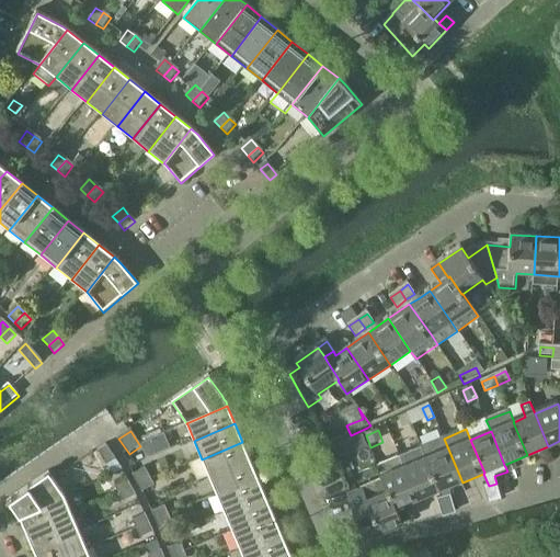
[(170,451),(163,435),(140,445),(147,461),(170,451)]
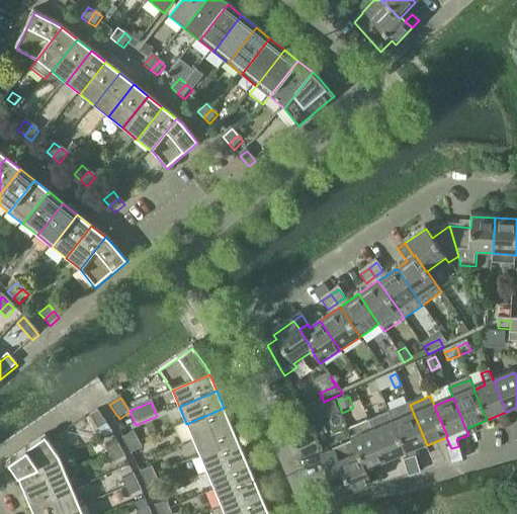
[(340,414),(335,403),(325,407),(330,418),(340,414)]
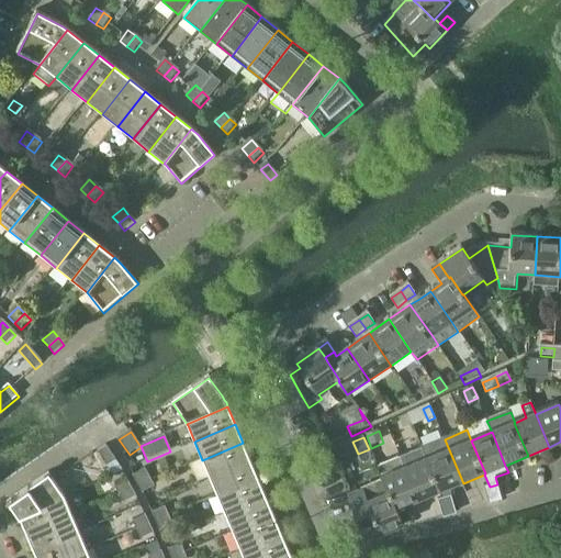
[(451,488),(463,483),(445,439),(422,449),(440,492),(444,500),(452,498),(451,488)]
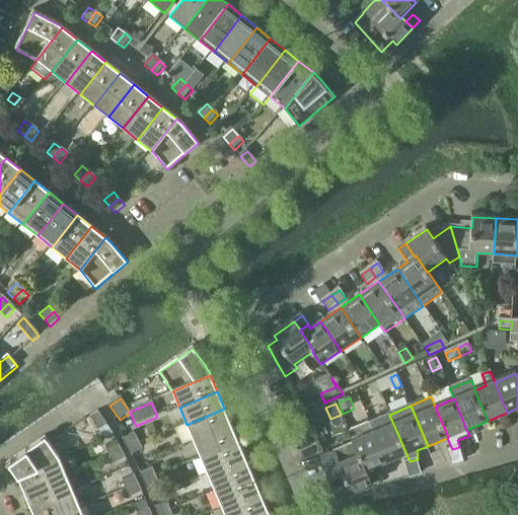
[(187,425),(194,441),(232,426),(224,409),(187,425)]
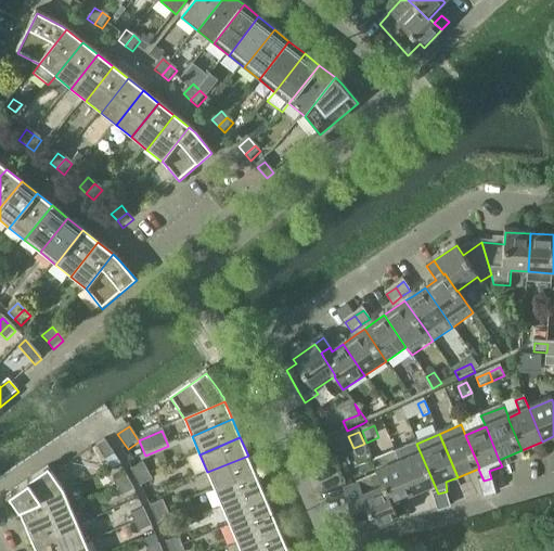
[(107,461),(115,456),(105,443),(98,448),(107,461)]
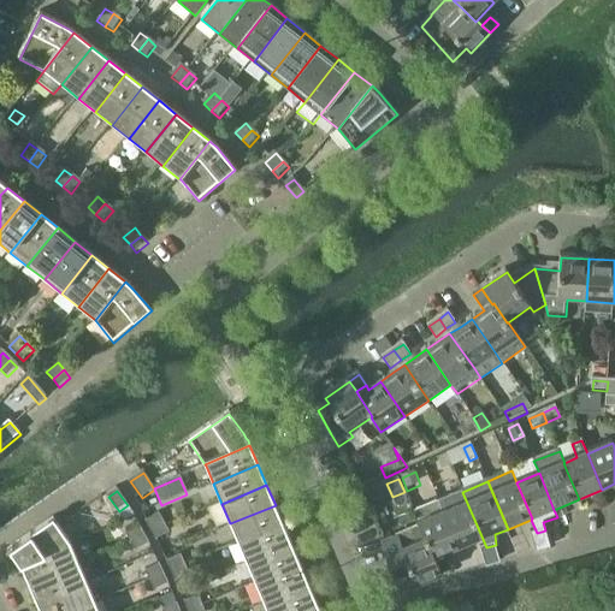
[(483,539),(462,492),(439,503),(459,549),(483,539)]
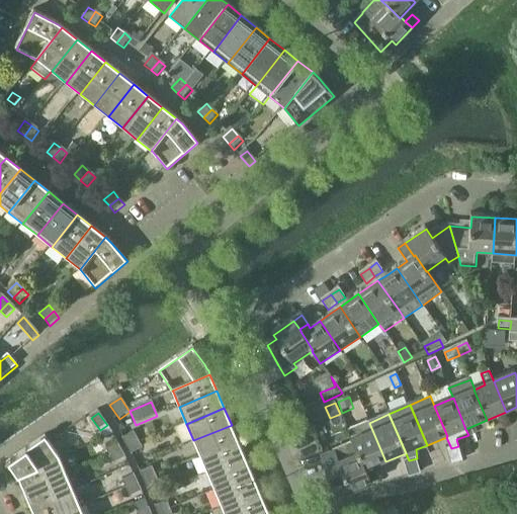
[(351,440),(352,443),(357,453),(359,453),(372,485),(380,481),(374,466),(385,461),(369,423),(349,431),(352,440),(351,440)]
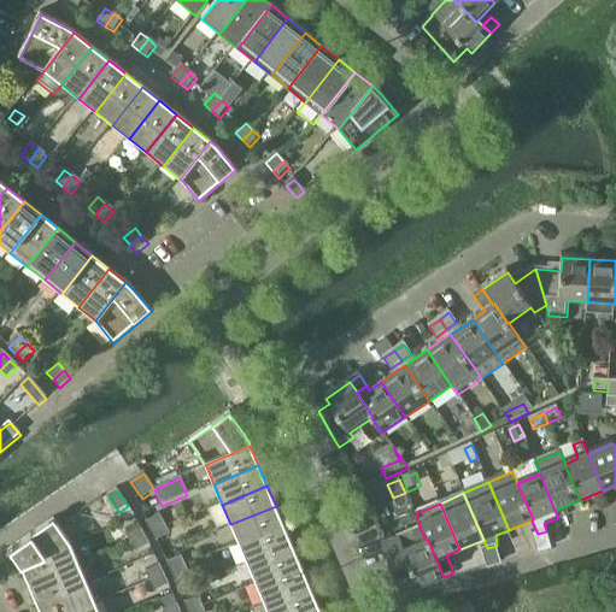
[(230,524),(239,545),(285,525),(276,506),(230,524)]
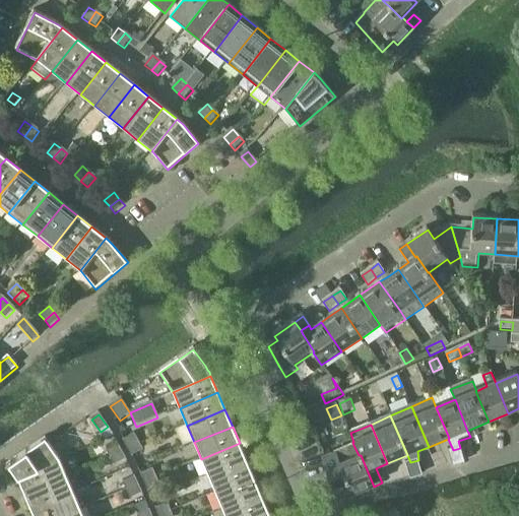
[(139,445),(135,436),(124,442),(128,450),(139,445)]
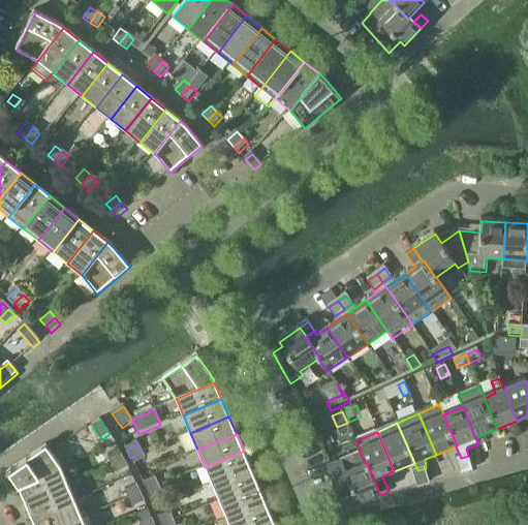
[(9,473),(19,487),(61,468),(59,465),(47,448),(9,473)]
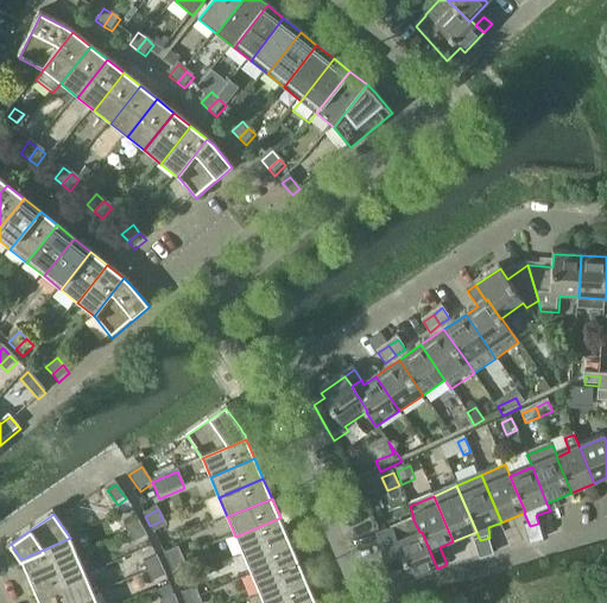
[(289,538),(280,518),(235,537),(244,557),(289,538)]
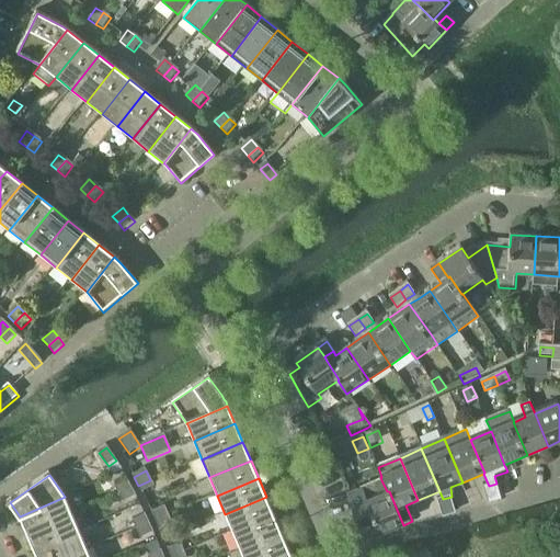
[(115,487),(120,493),(130,488),(127,480),(115,487)]
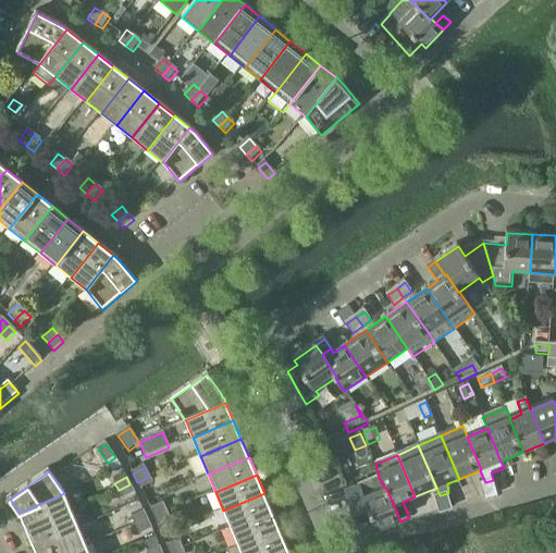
[(149,477),(137,482),(141,490),(153,483),(149,477)]
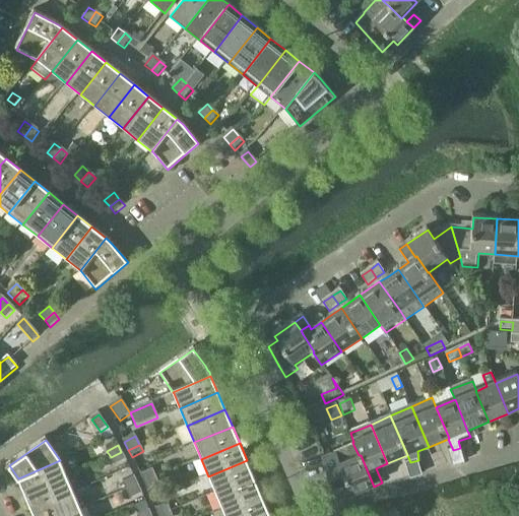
[(336,498),(350,493),(351,496),(374,487),(361,455),(359,455),(353,445),(322,458),(336,498)]
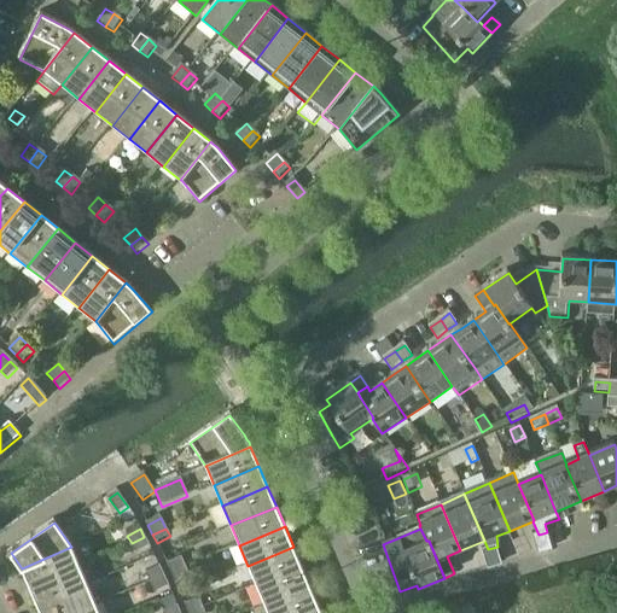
[(534,536),(536,547),(551,543),(547,532),(539,535),(534,536)]
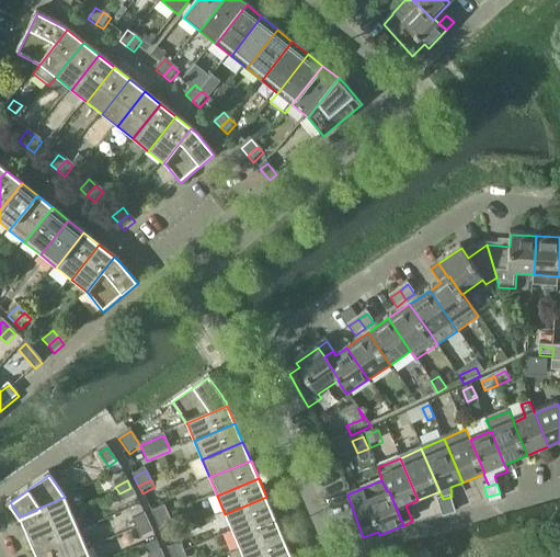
[(124,502),(136,497),(130,488),(120,493),(124,502)]
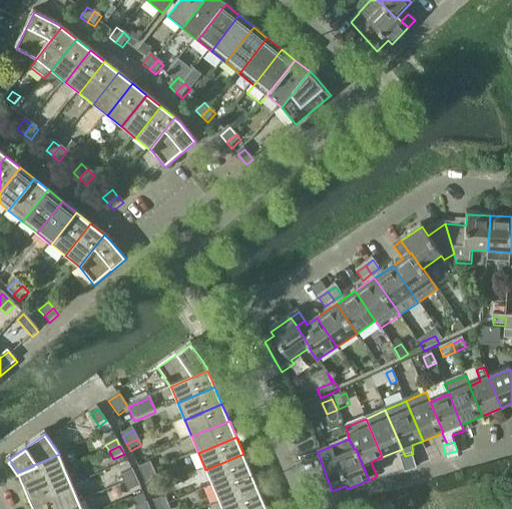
[(459,458),(457,451),(445,454),(447,462),(459,458)]
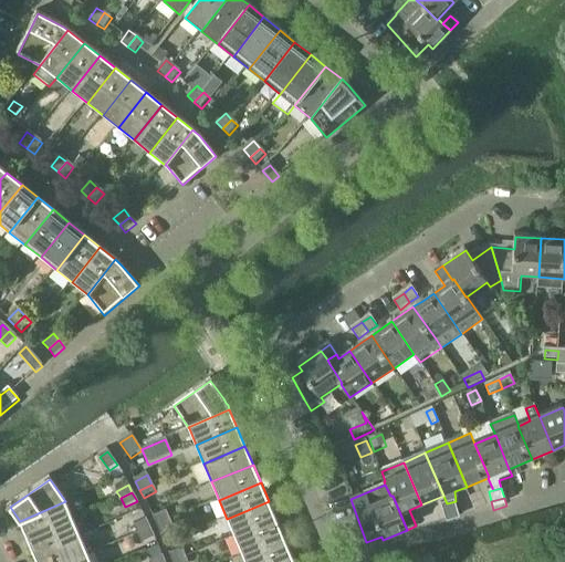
[(67,506),(65,501),(20,521),(27,539),(73,519),(67,506)]
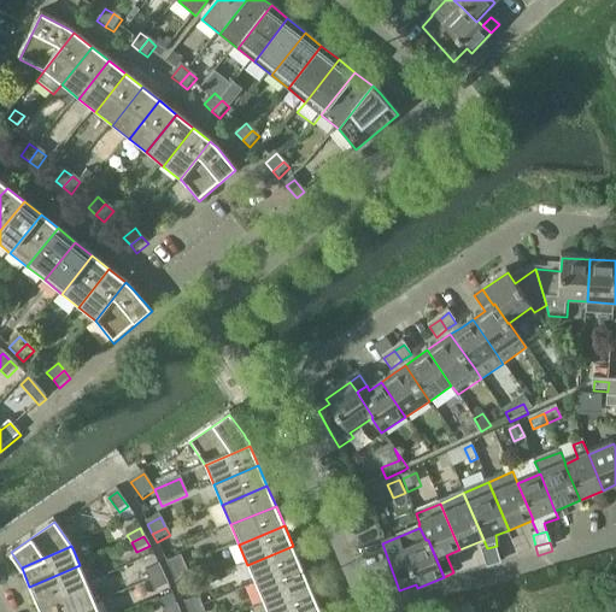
[(300,565),(293,546),(247,565),(256,584),(300,565)]
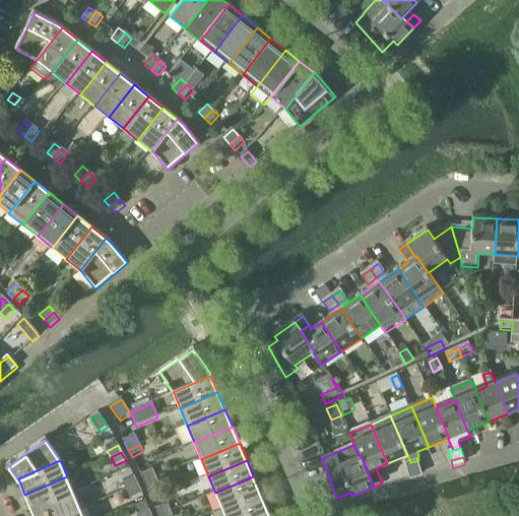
[(406,464),(408,472),(420,468),(418,460),(410,462),(406,464)]
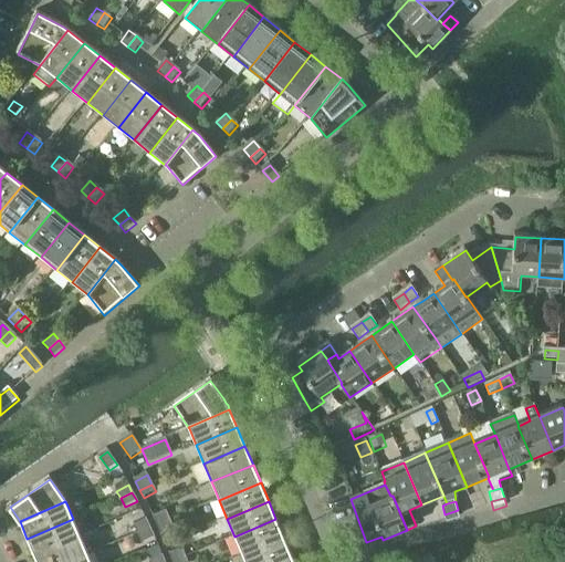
[(458,510),(445,514),(447,522),(460,519),(458,510)]
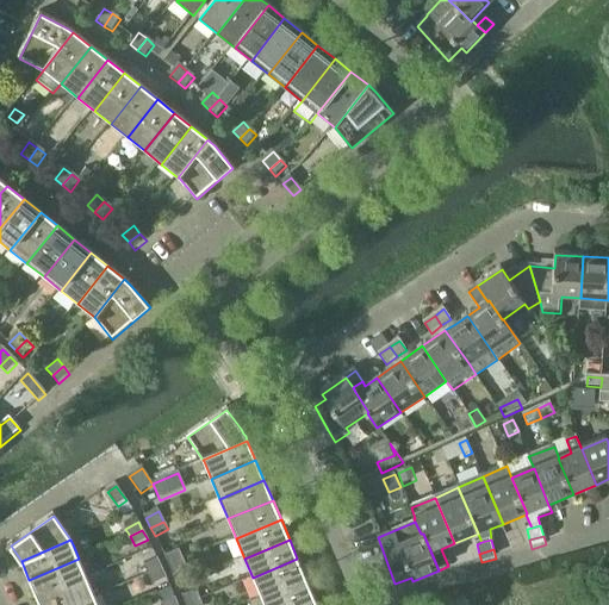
[(166,557),(171,566),(184,560),(180,552),(166,557)]
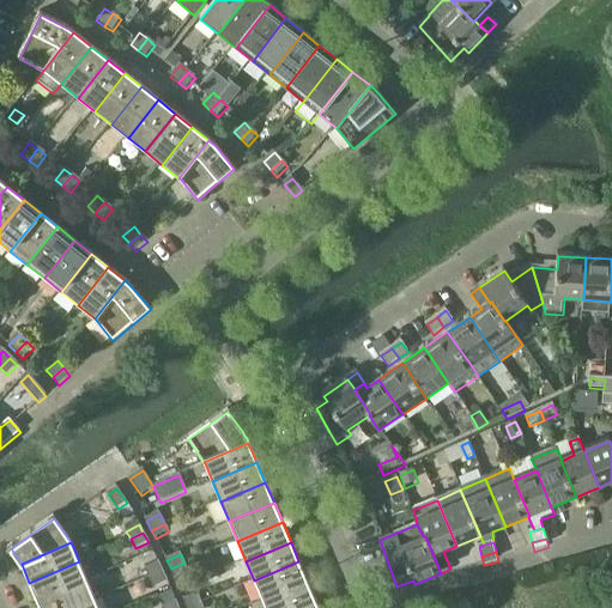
[(88,582),(79,561),(29,583),(37,603),(88,582)]
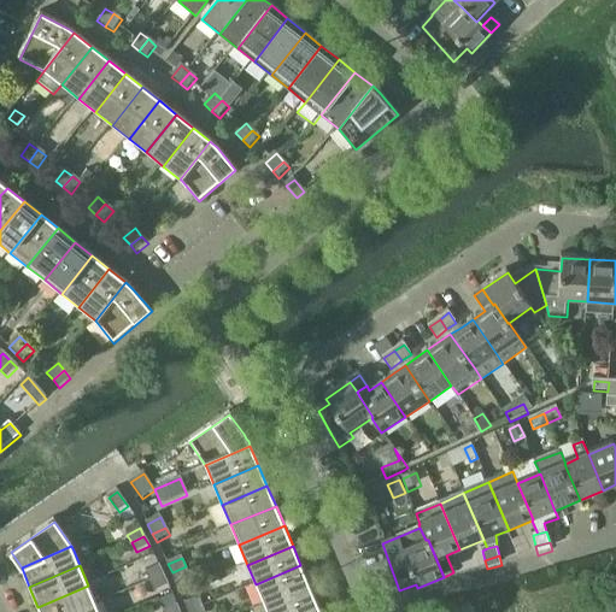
[(310,586),(300,565),(256,584),(264,605),(310,586)]
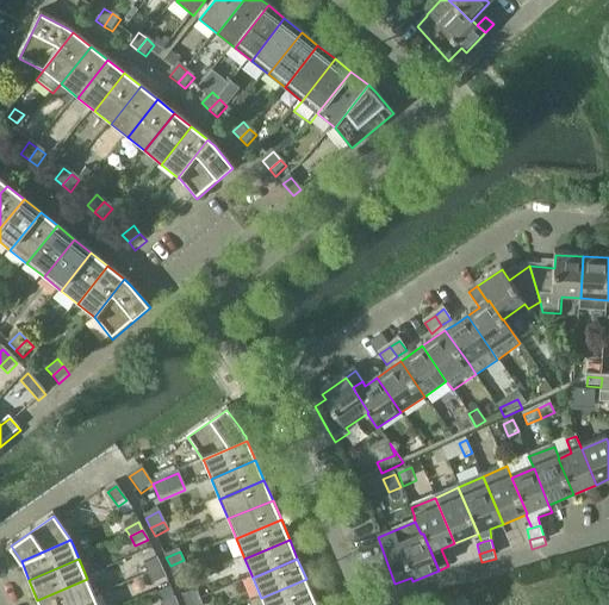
[(187,569),(184,560),(171,566),(174,575),(187,569)]
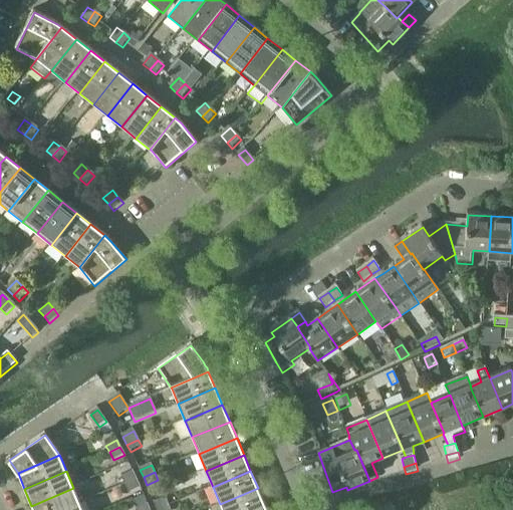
[(122,478),(125,485),(137,480),(134,473),(122,478)]
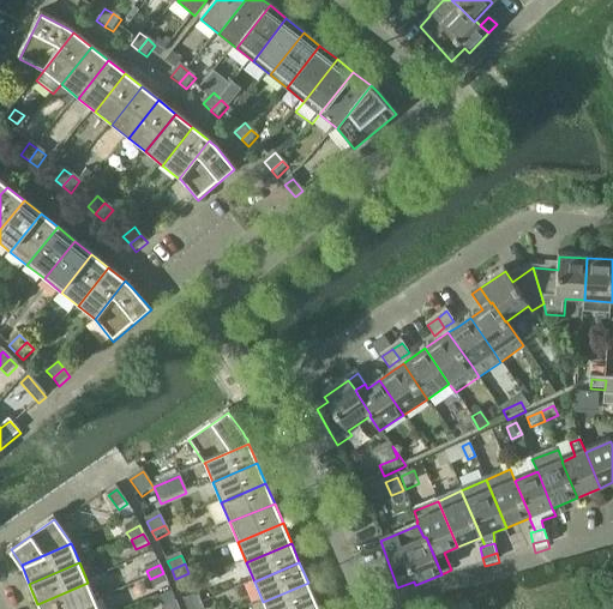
[(168,583),(163,573),(150,579),(155,589),(168,583)]
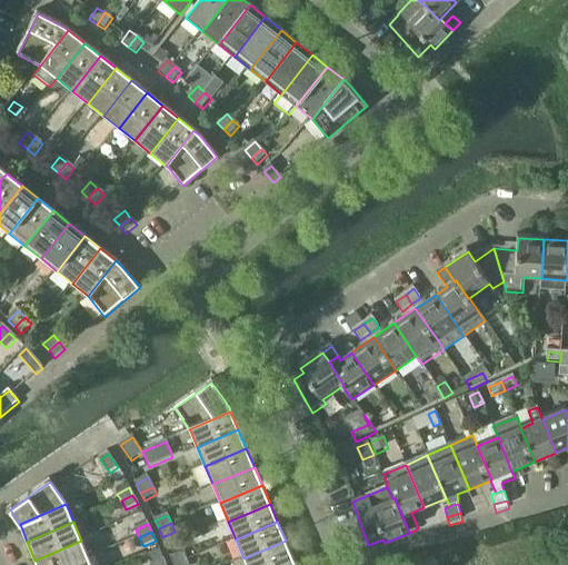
[(81,541),(35,561),(36,564),(75,564),(89,558),(81,541)]
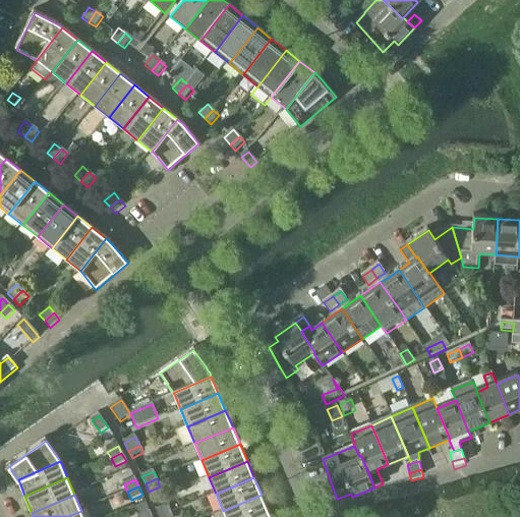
[(223,511),(225,516),(255,516),(269,511),(262,495),(223,511)]
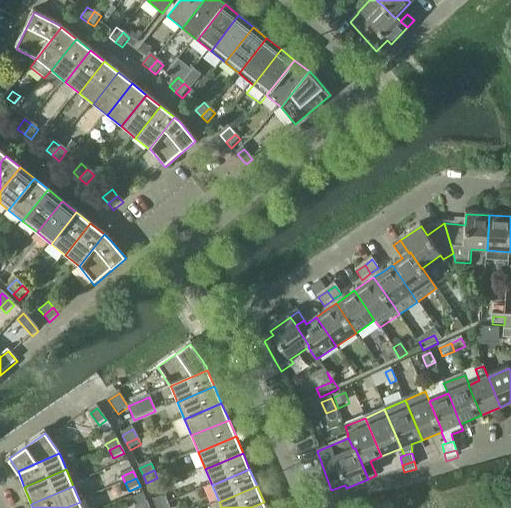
[(132,499),(135,507),(149,507),(144,495),(132,499)]
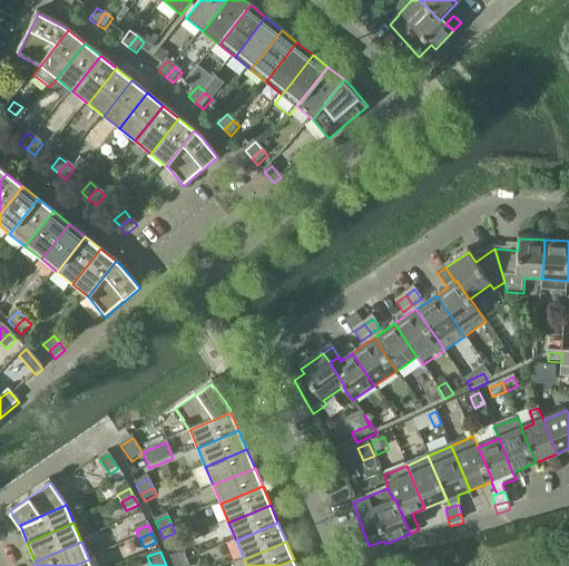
[(172,558),(174,565),(182,565),(187,563),(184,554),(172,558)]
